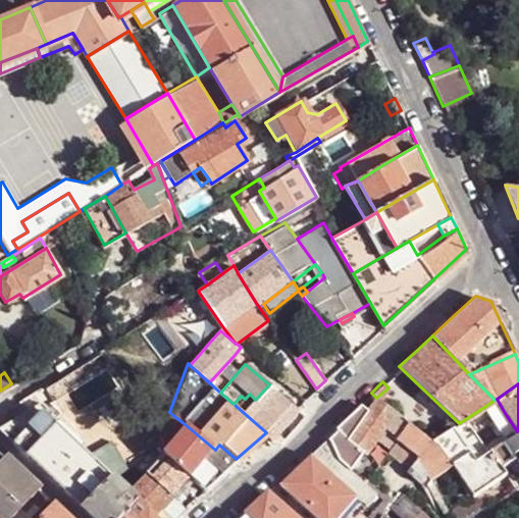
[(271,437),(298,408),(296,406),(269,384),(255,400),(243,412),(266,432),(271,437)]
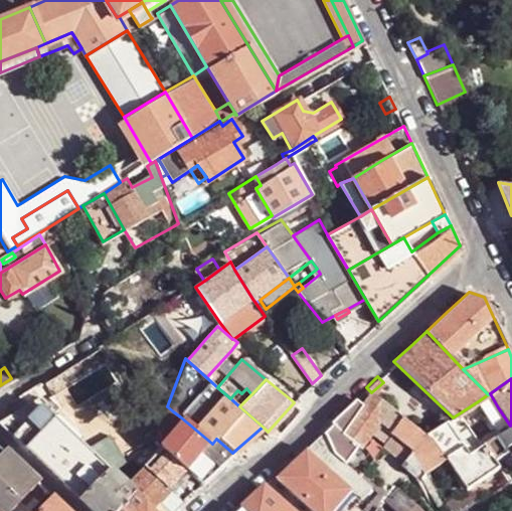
[(371,392),(366,387),(364,388),(368,392),(361,402),(356,396),(346,405),(330,421),(331,423),(323,432),(325,434),(333,454),(348,467),(368,434),(381,445),(391,431),(401,416),(371,392)]
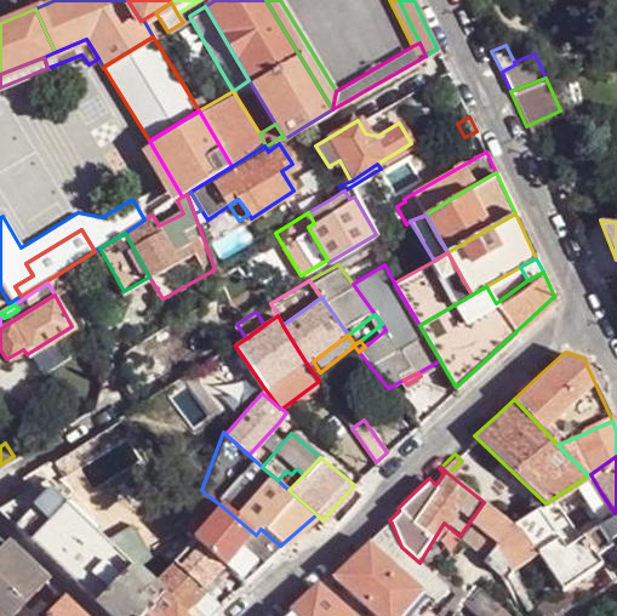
[(52,503),(23,474),(0,488),(0,511),(17,528),(52,503)]
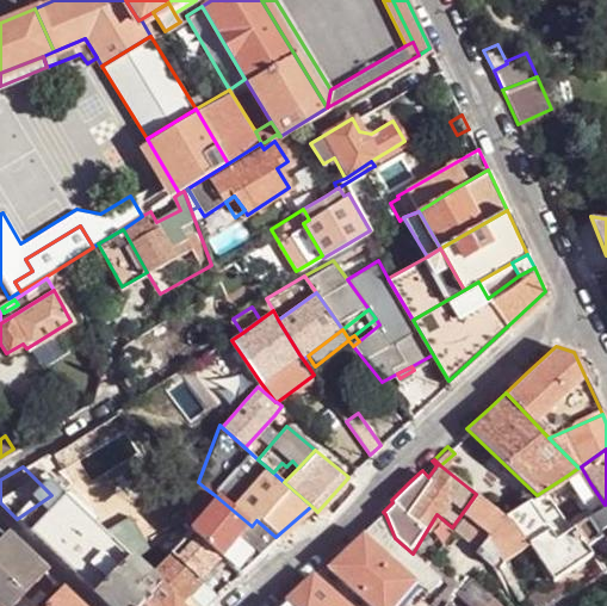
[(590,483),(581,467),(578,468),(567,476),(577,493),(590,483)]
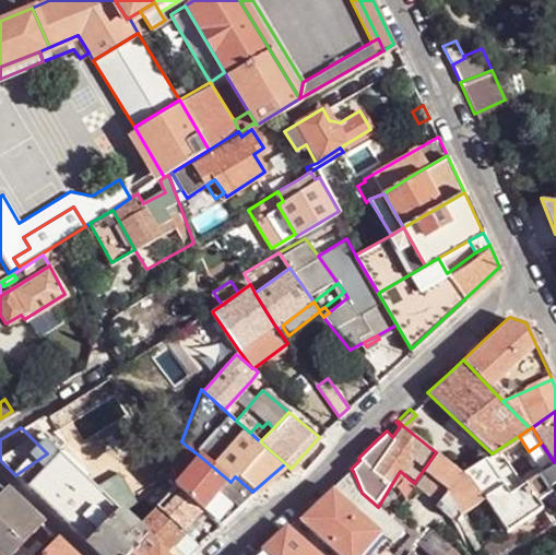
[(172,467),(174,471),(188,447),(181,441),(172,467)]
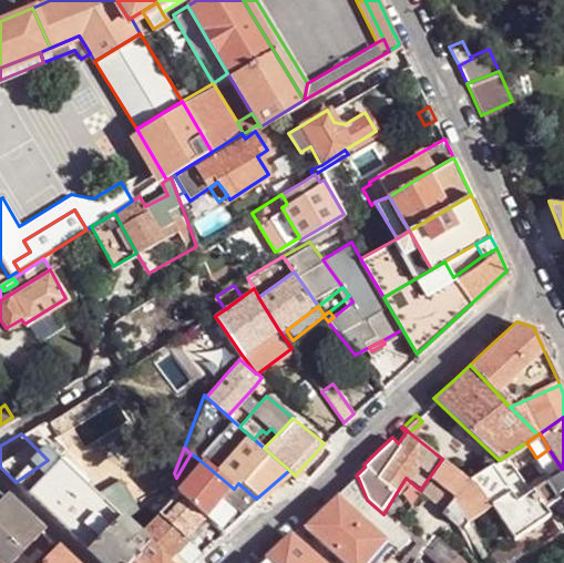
[(549,449),(536,458),(550,478),(562,469),(549,449)]
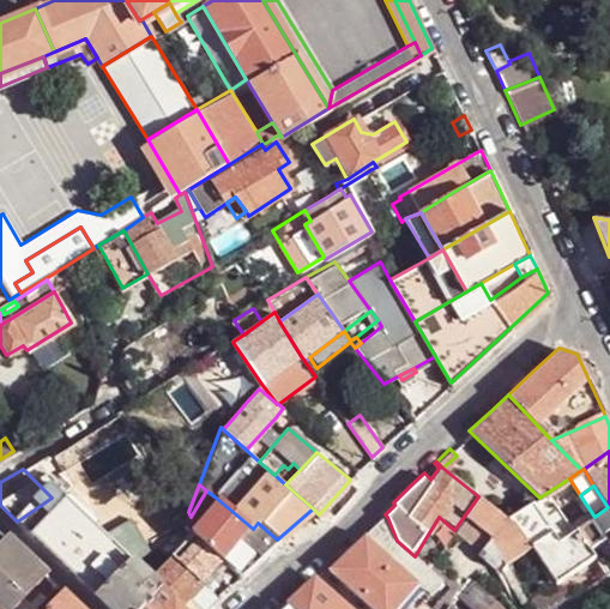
[(491,534),(505,519),(478,496),(466,513),(491,534)]
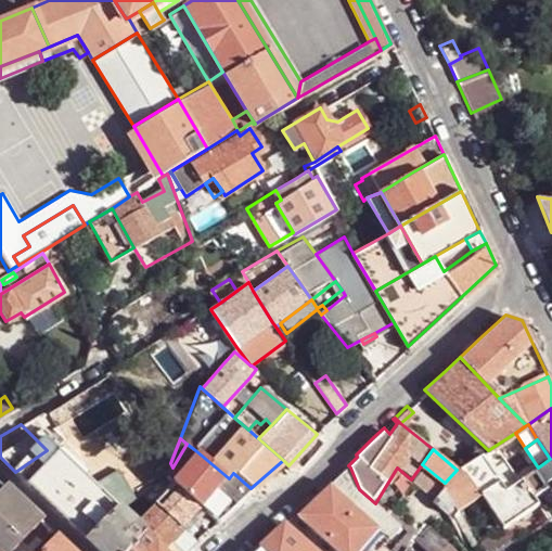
[(175,472),(169,477),(202,504),(217,519),(235,502),(249,489),(251,488),(233,473),(229,478),(195,450),(175,472)]
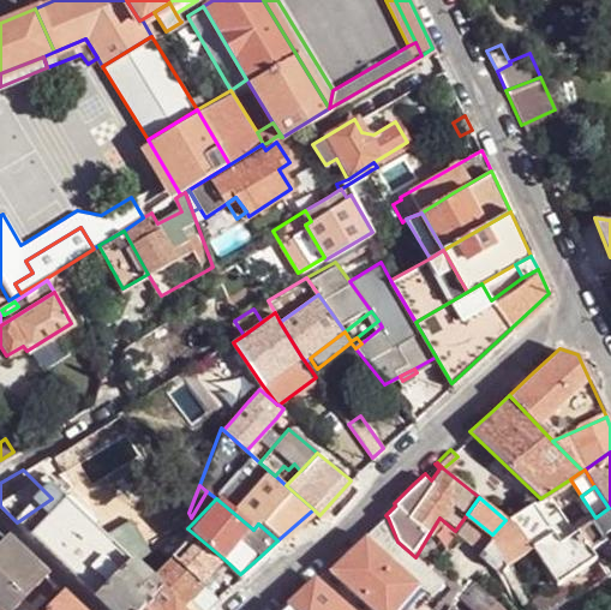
[(510,518),(528,548),(529,546),(551,531),(533,503),(510,518)]
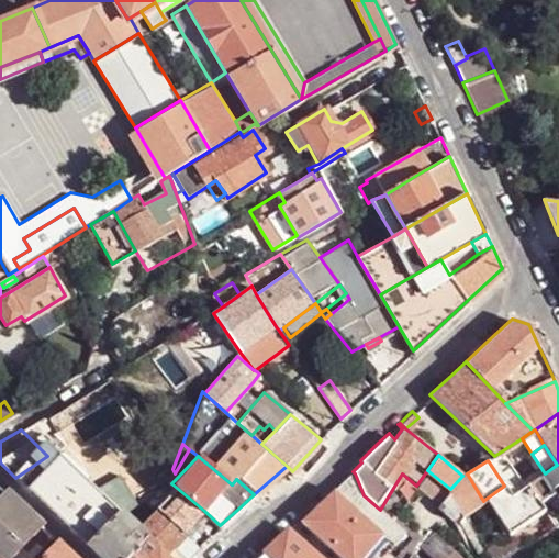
[(558,464),(557,465),(545,473),(532,481),(528,483),(541,502),(554,494),(558,503),(558,464)]
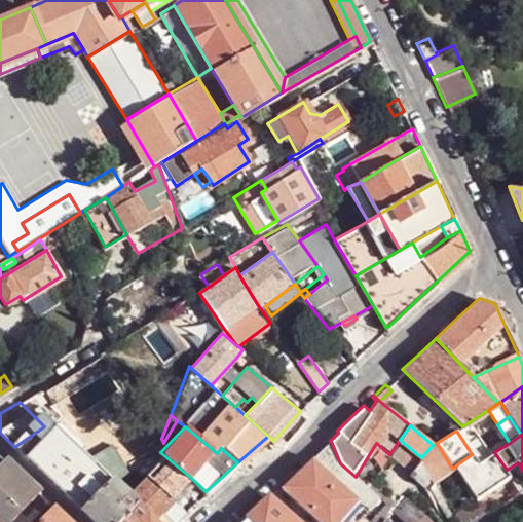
[(389,454),(388,455),(409,472),(421,457),(400,440),(389,454)]
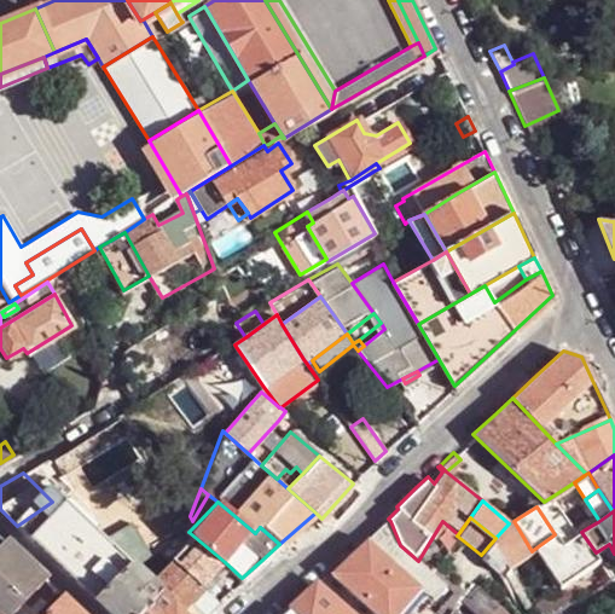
[(375,613),(417,613),(445,584),(451,590),(433,610),(435,613),(448,613),(452,609),(453,601),(464,588),(436,565),(430,572),(418,561),(400,545),(390,521),(388,519),(331,573),(375,613)]
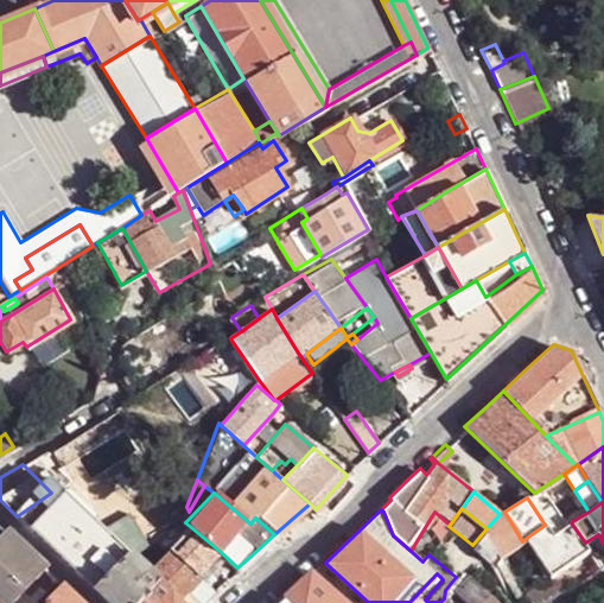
[(568,509),(545,525),(550,537),(571,522),(574,520),(568,509)]
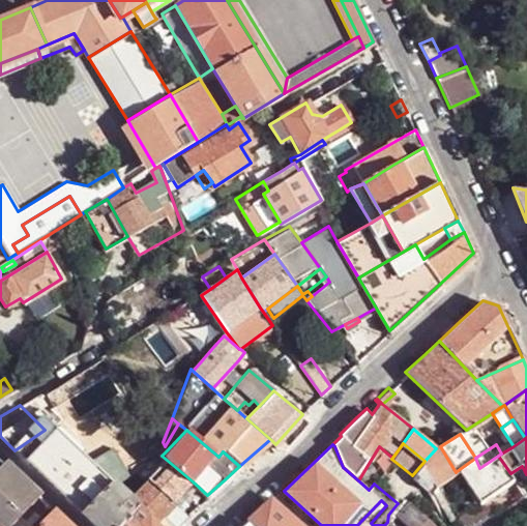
[(411,476),(425,488),(430,497),(434,496),(440,491),(437,484),(456,472),(440,446),(437,448),(436,448),(425,461),(412,475),(411,476)]
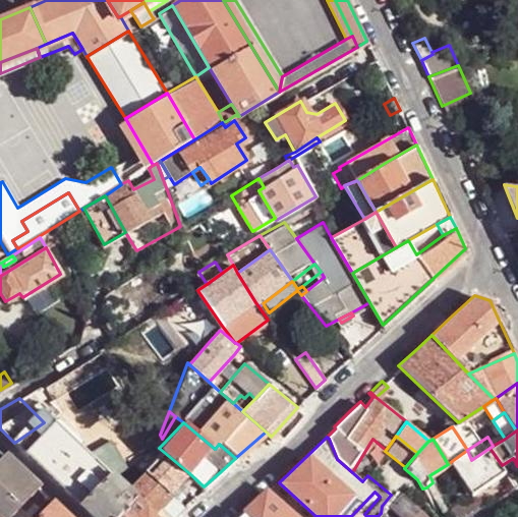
[(171,493),(189,473),(159,448),(157,447),(134,460),(171,493)]
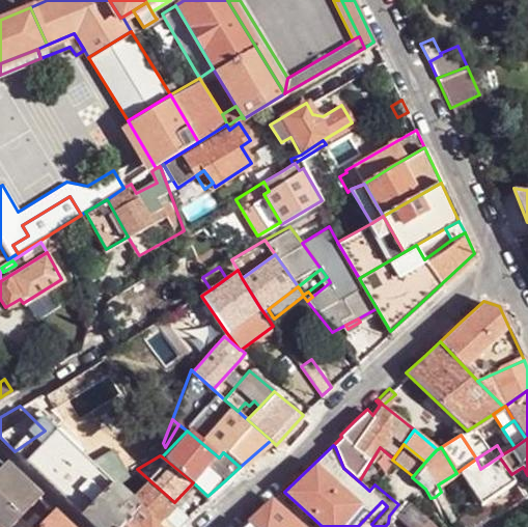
[(499,456),(480,469),(476,459),(457,472),(476,503),(477,505),(516,480),(511,474),(499,456)]
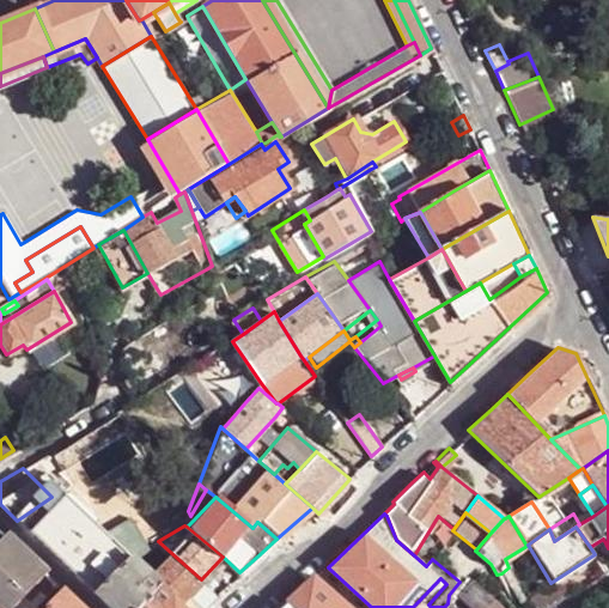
[(0,607),(7,607),(23,593),(30,582),(42,570),(6,536),(0,541),(0,607)]
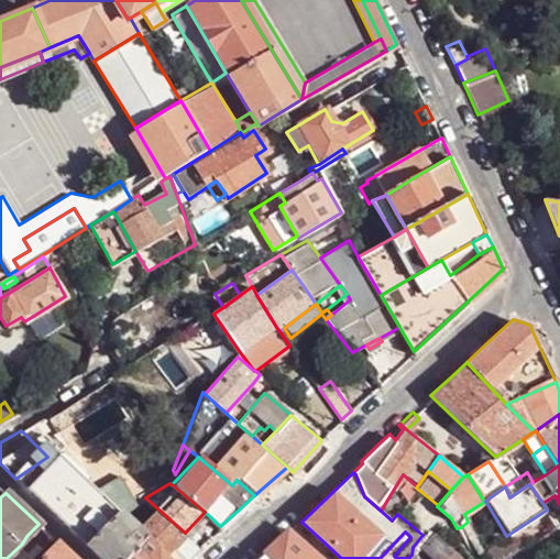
[(145,497),(119,514),(147,540),(164,555),(172,546),(185,533),(145,497)]
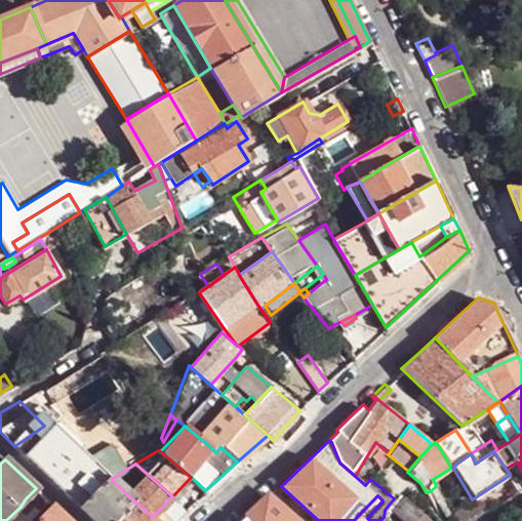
[(205,490),(191,477),(172,496),(187,509),(196,499),(205,490)]
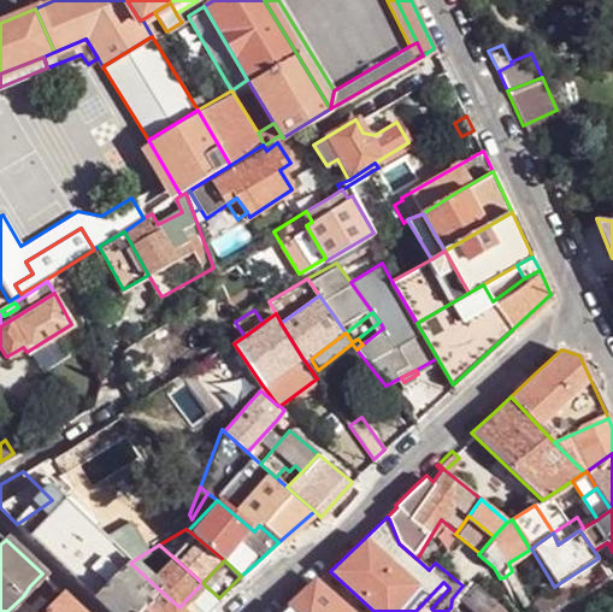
[(140,611),(161,592),(130,563),(95,598),(111,611),(140,611)]
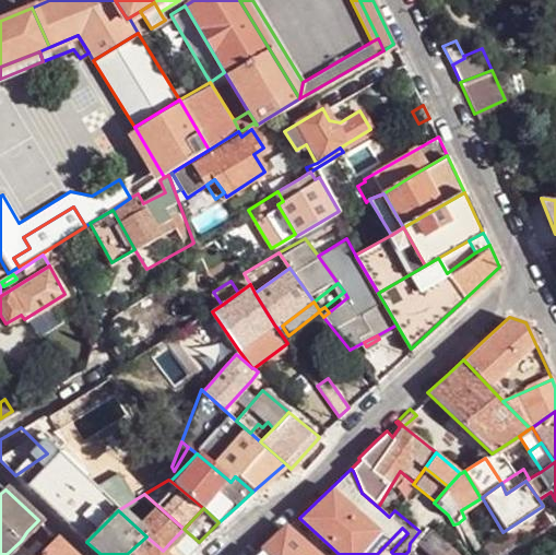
[(464,518),(458,523),(473,548),(481,543),(464,518)]
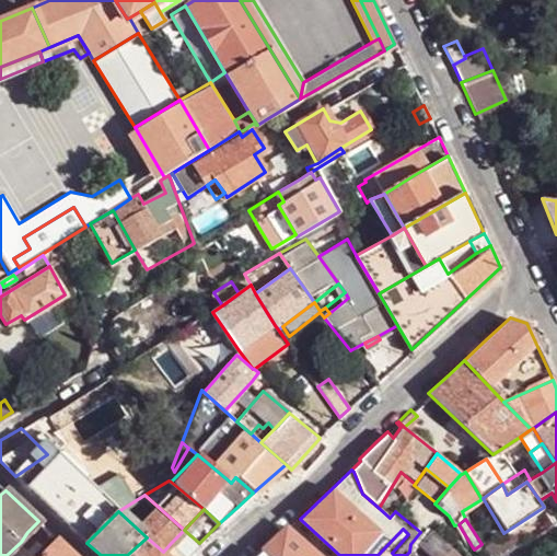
[(251,555),(322,555),(286,524),(251,555)]
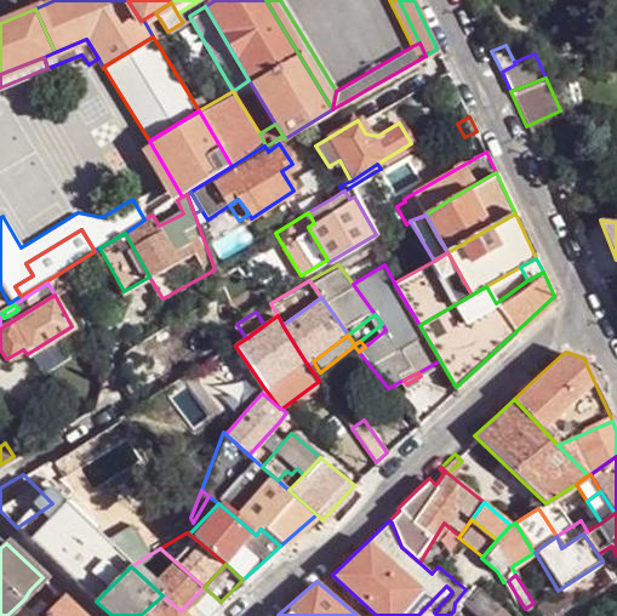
[(476,589),(472,585),(467,592),(466,589),(455,603),(466,602),(476,589)]
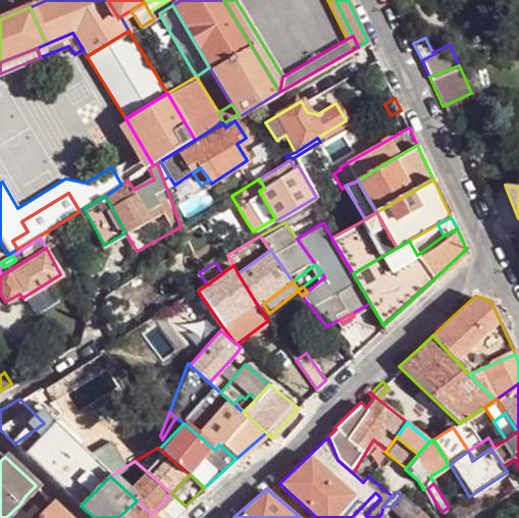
[(427,517),(402,495),(401,496),(392,506),(403,517),(427,517)]
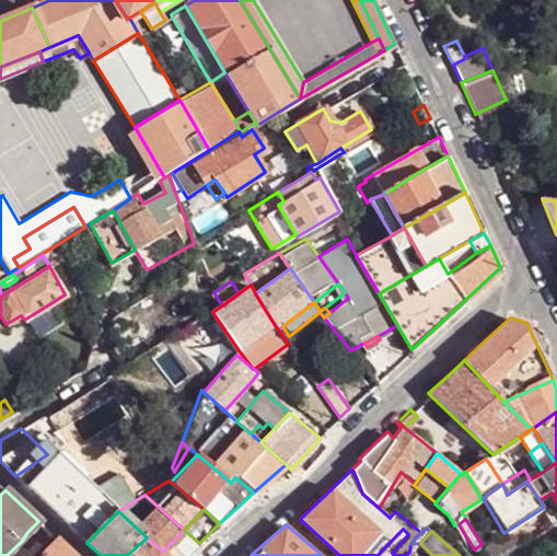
[(482,544),(488,555),(505,555),(514,549),(503,533),(502,531),(482,544)]
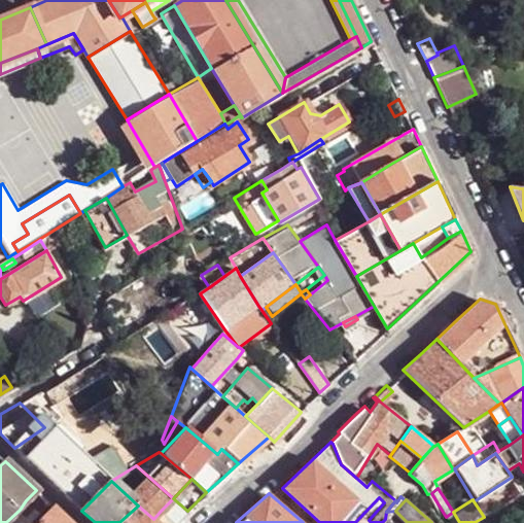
[(30,506),(26,500),(20,510),(23,514),(30,506)]
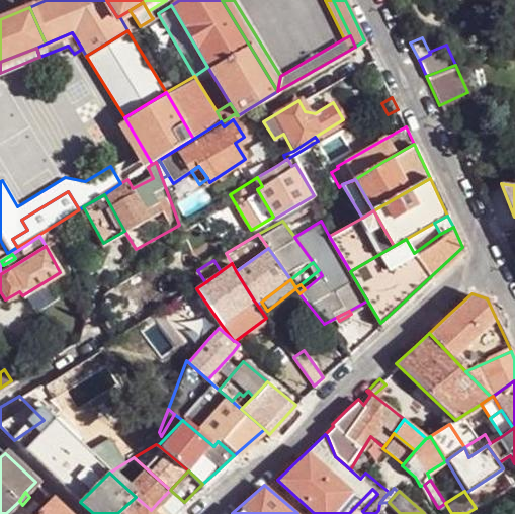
[(26,513),(36,503),(29,497),(22,505),(19,501),(6,513),(26,513)]
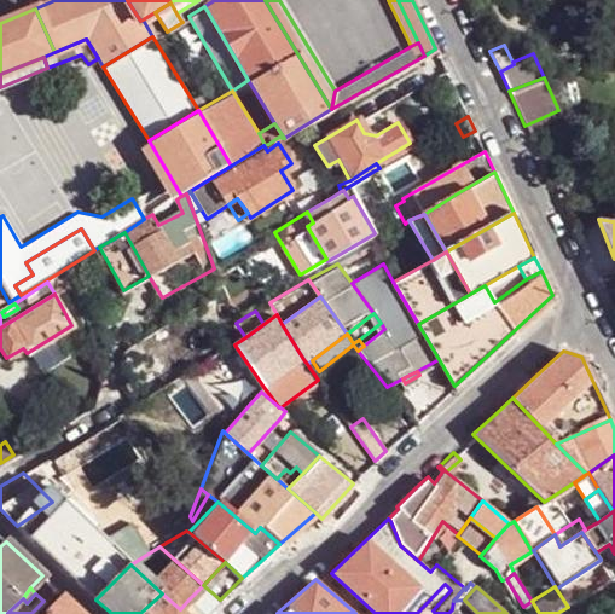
[(41,613),(82,613),(61,594),(41,613)]
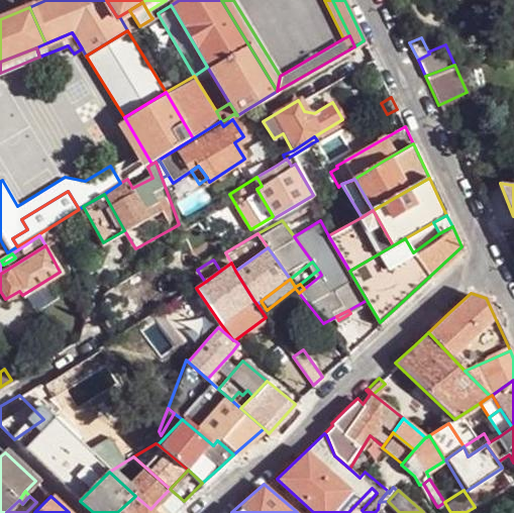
[(155,512),(150,509),(135,496),(117,512),(155,512)]
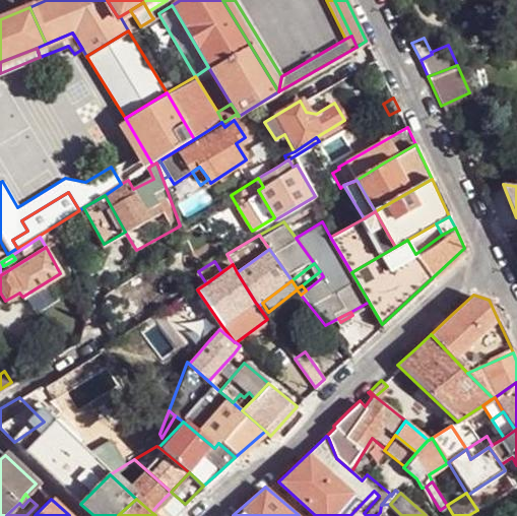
[(155,515),(172,515),(173,515),(158,504),(151,512),(155,515)]
